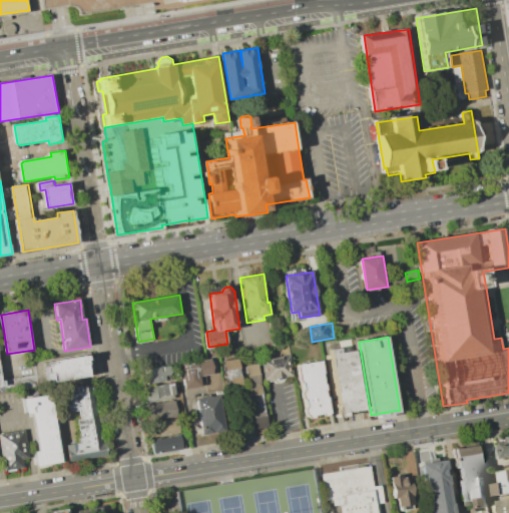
[(330,350),(339,348),(340,352),(355,349),(365,410),(340,414),(330,350)]
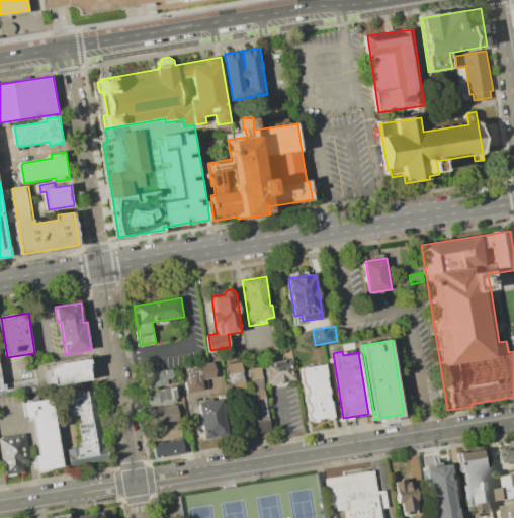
[(50,369),(50,368),(56,366),(56,364),(88,358),(92,380),(55,386),(54,383),(49,384),(47,377),(48,377),(48,372),(50,372),(50,369)]
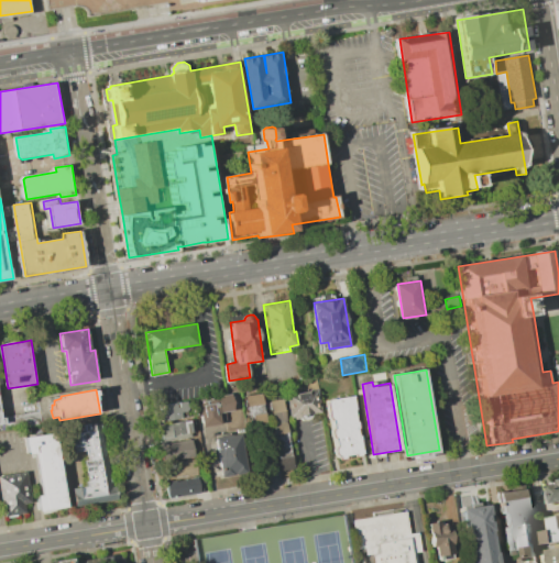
[(288,394),(321,389),(325,411),(317,412),(314,418),(306,420),(300,415),(292,417),(288,394)]
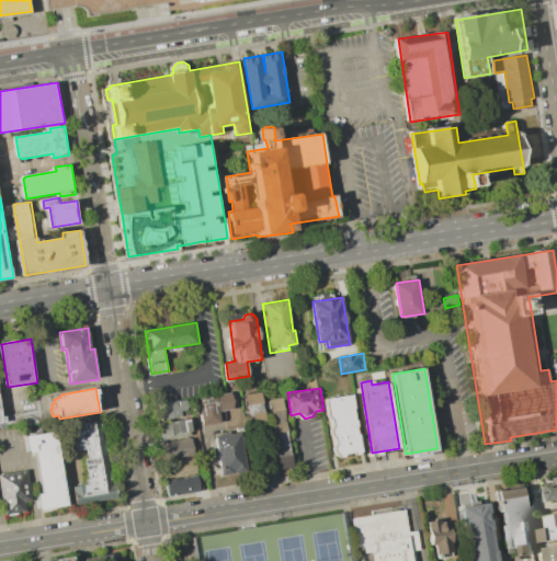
[(196,398),(232,391),(236,409),(229,410),(230,420),(201,424),(196,398)]
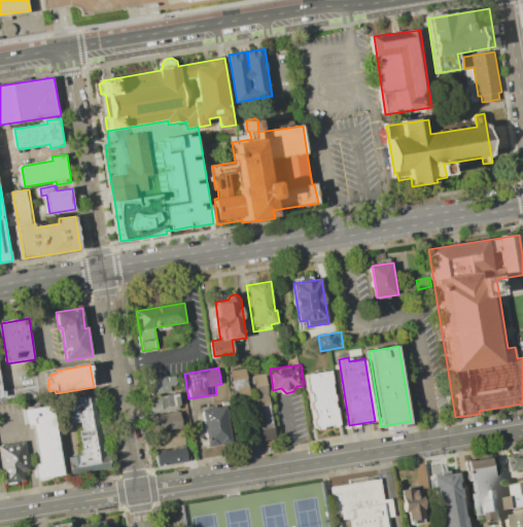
[(246,369),(250,397),(236,399),(232,371),(246,369)]
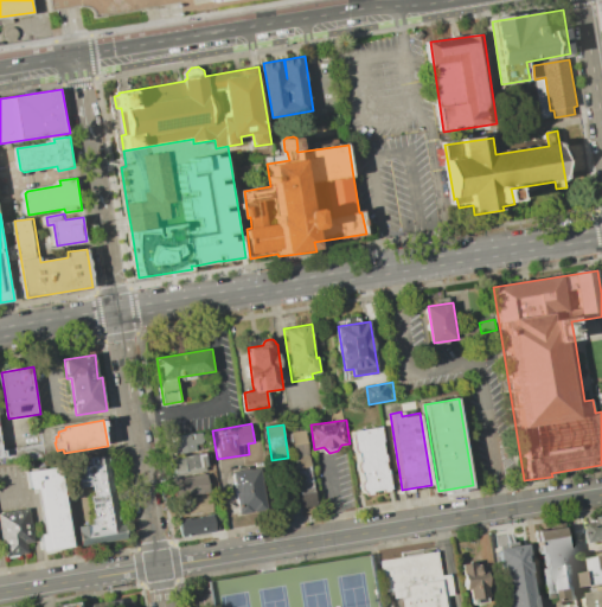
[(353,430),(382,426),(391,489),(363,493),(353,430)]
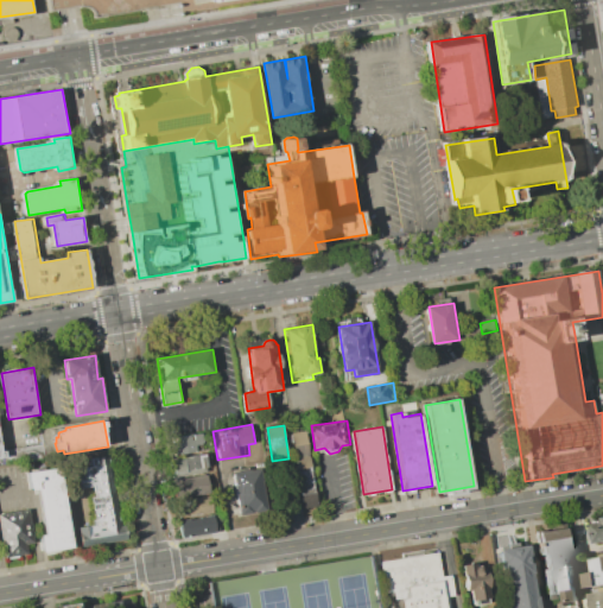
[(0,461),(10,460),(8,451),(4,453),(0,429),(0,461)]
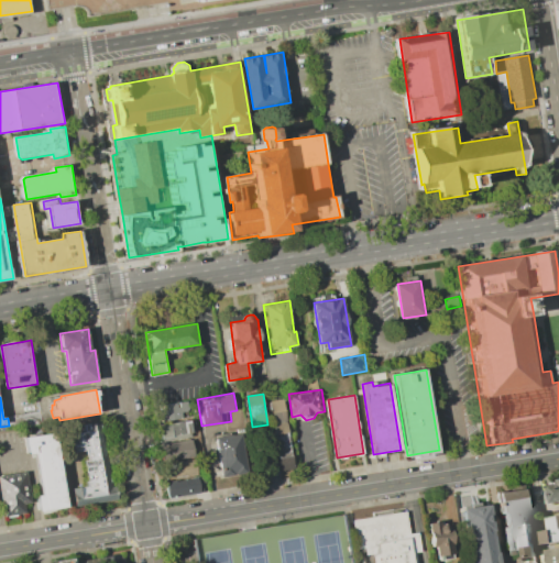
[(271,401),(283,470),(296,467),(284,398),(271,401)]
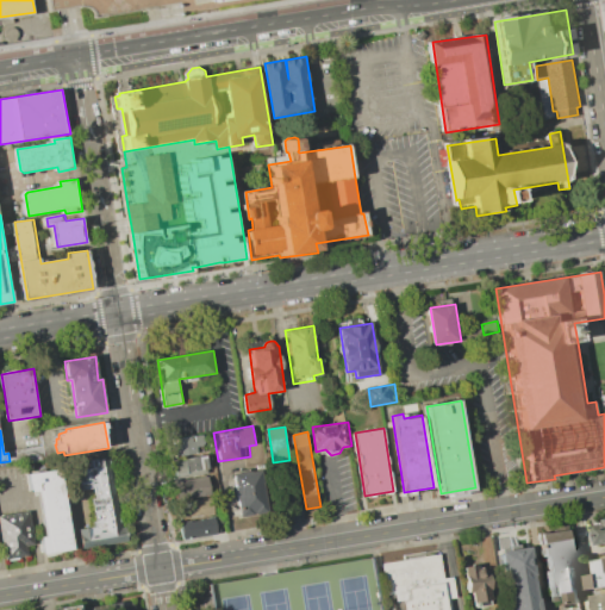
[(169,440),(204,435),(206,450),(172,455),(169,440)]
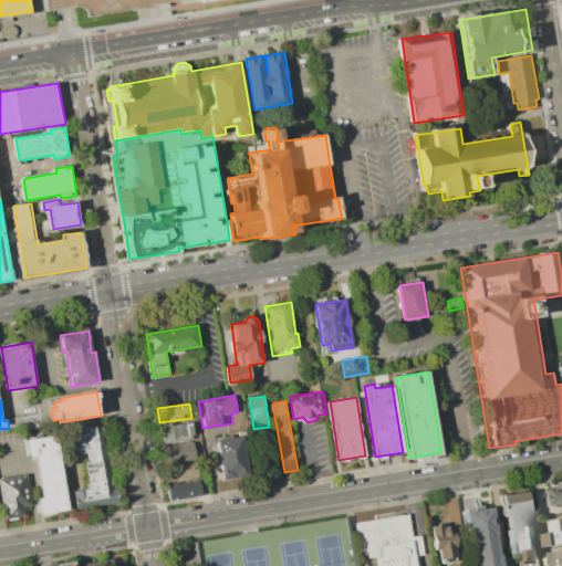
[(10,432),(8,420),(43,415),(45,427),(10,432)]
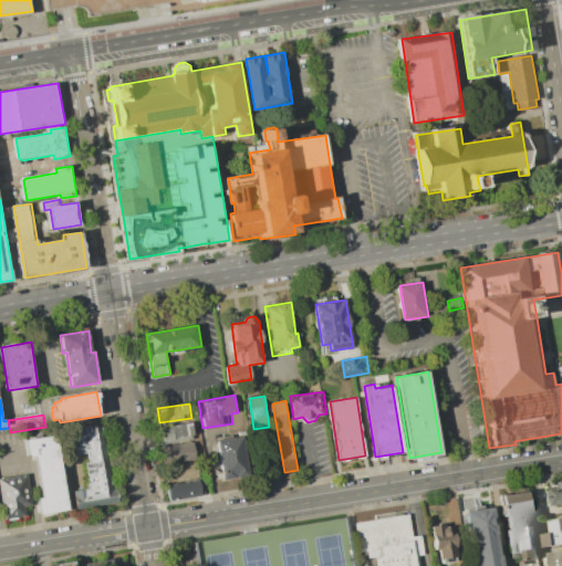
[(163,443),(195,439),(191,421),(177,423),(178,427),(160,429),(163,443)]
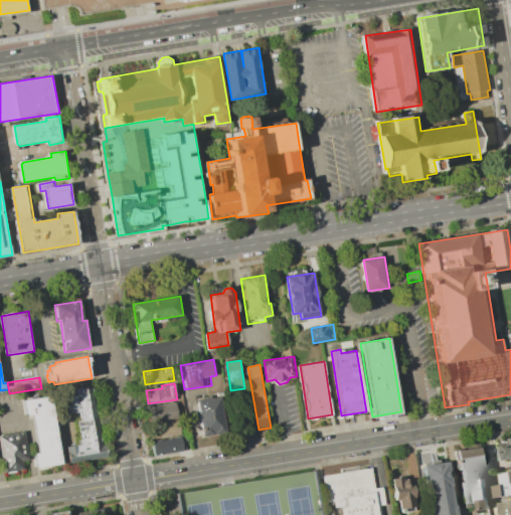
[(80,445),(80,441),(82,440),(79,421),(83,420),(82,411),(70,413),(66,390),(94,385),(104,446),(109,445),(111,457),(71,464),(68,447),(80,445)]
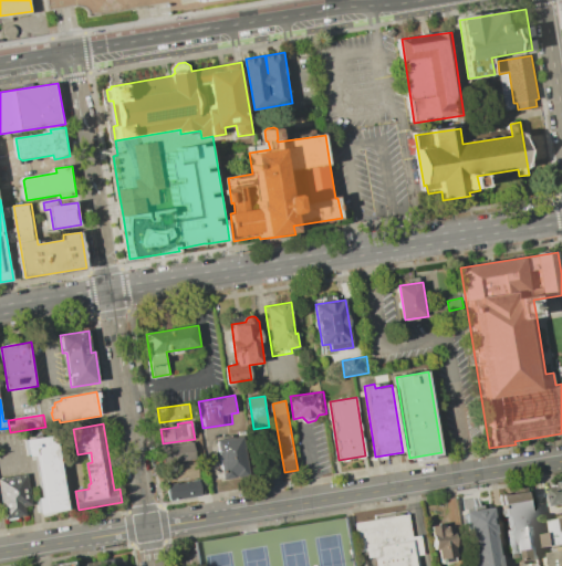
[(217,439),(243,435),(250,474),(224,478),(217,439)]
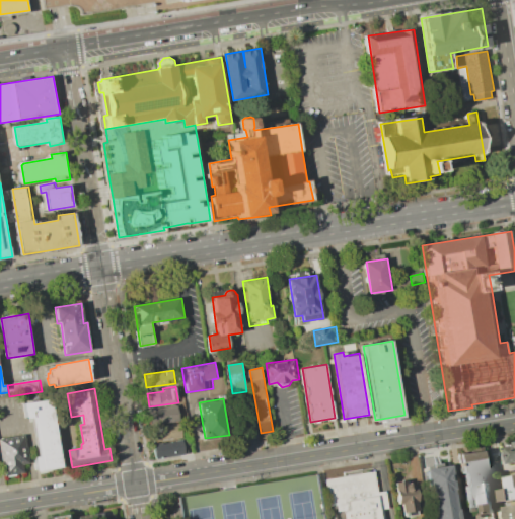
[(39,470),(64,466),(53,399),(25,403),(27,419),(33,418),(40,456),(37,457),(39,470)]
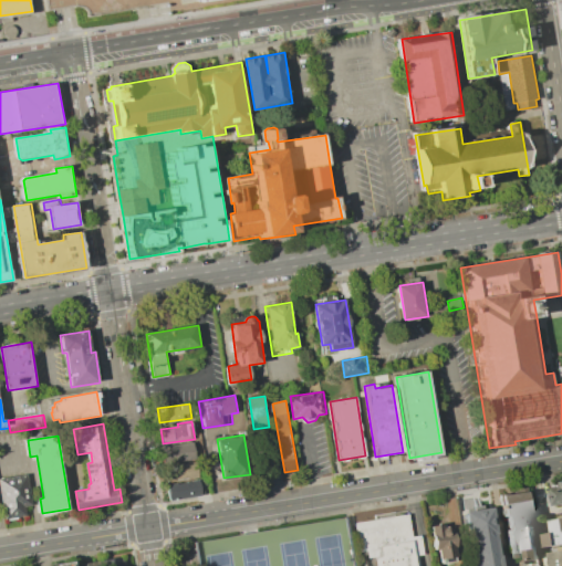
[(166,463),(198,458),(196,441),(163,447),(166,463)]
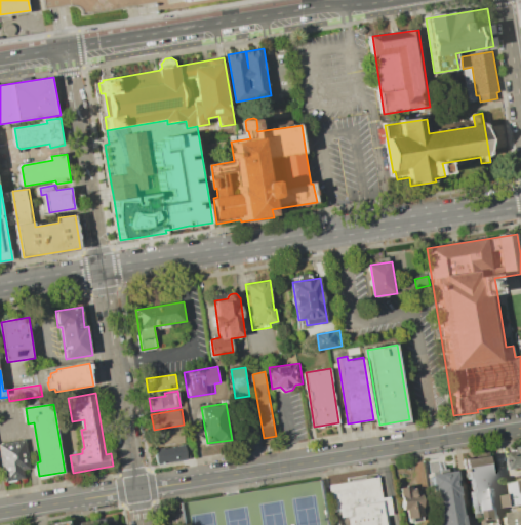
[(157,447),(187,442),(185,428),(154,433),(157,447)]
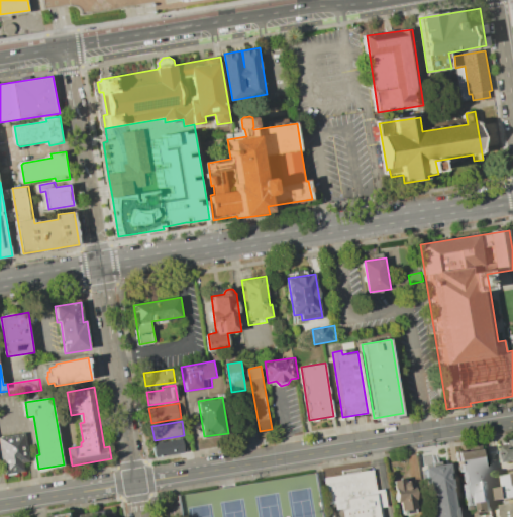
[(2,437),(27,433),(32,460),(25,461),(27,471),(8,474),(2,437)]
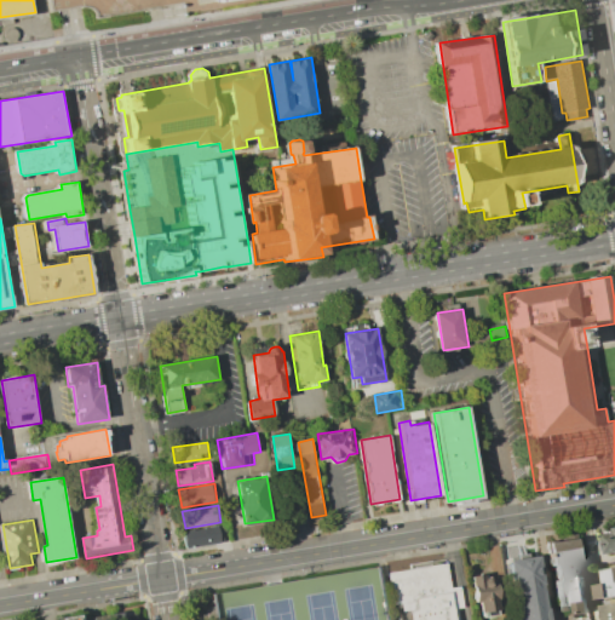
[(188,547),(223,541),(220,524),(184,530),(188,547)]
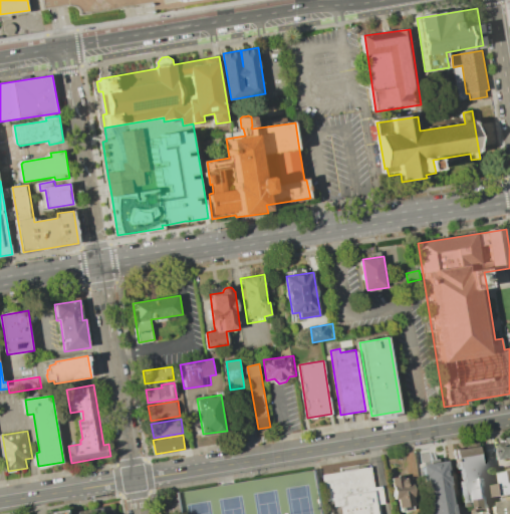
[(476,506),(467,507),(463,482),(464,482),(462,469),(460,469),(457,450),(480,446),(483,464),(485,464),(486,472),(485,472),(486,479),(488,478),(493,508),(482,510),(480,493),(475,494),(476,506)]
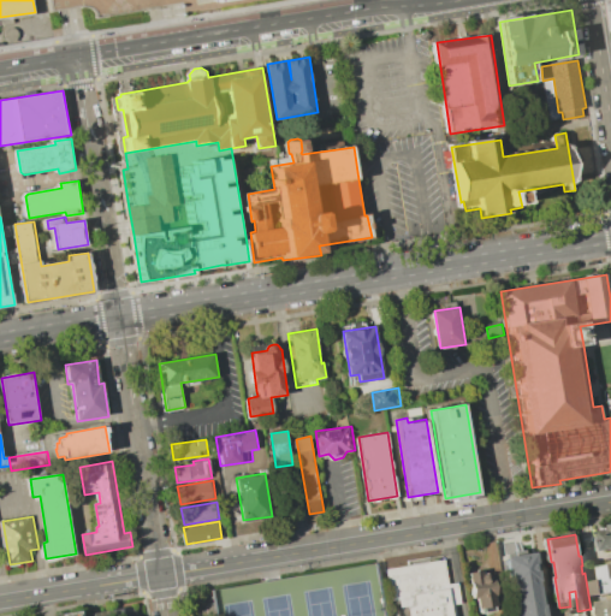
[(503,569),(499,543),(488,543),(491,570),(503,569)]
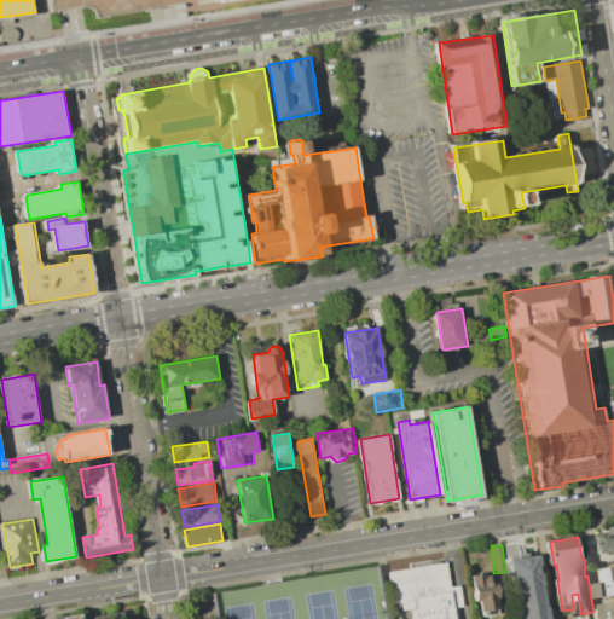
[(517,590),(515,590),(510,559),(540,555),(545,585),(544,585),(546,603),(544,605),(545,614),(523,617),(522,607),(520,607),(517,590)]
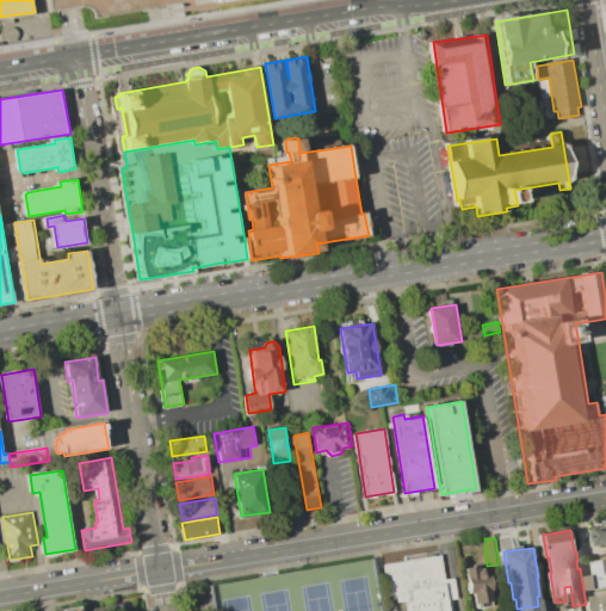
[(407,610),(406,602),(399,603),(397,594),(391,594),(385,565),(443,555),(447,580),(457,579),(461,599),(453,600),(455,610),(407,610)]
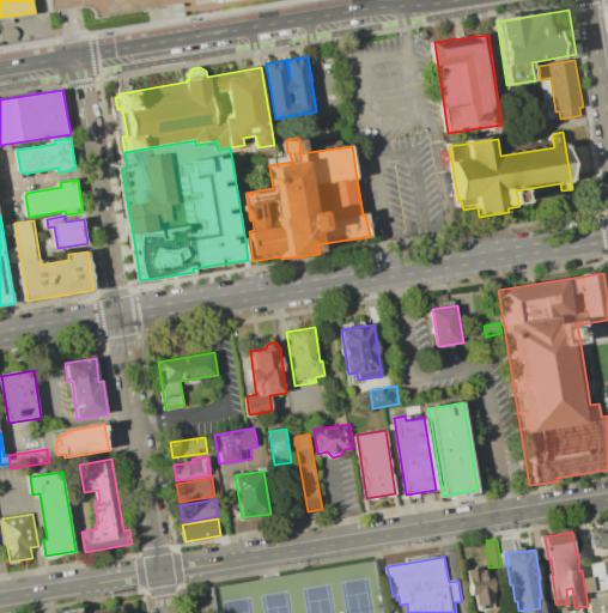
[(213,588),(217,612),(384,612),(377,562),(213,588)]
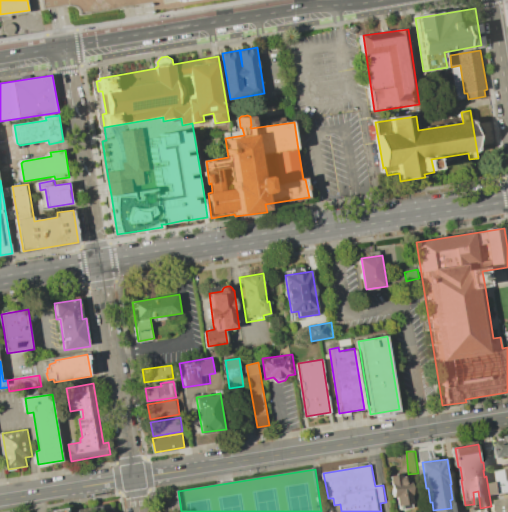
[(502,482),(501,471),(507,470),(507,493),(495,495),(493,483),(502,482)]
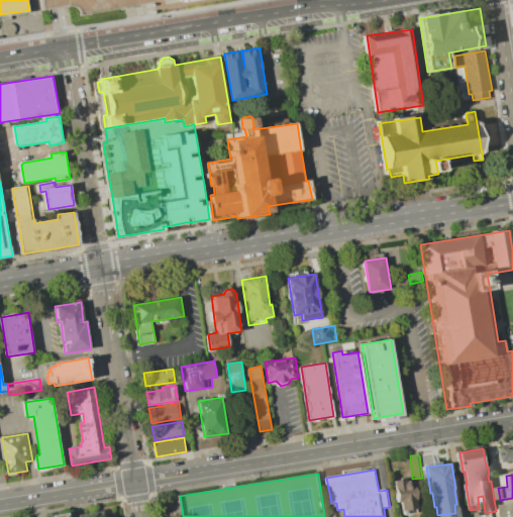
[(411,482),(412,485),(417,485),(420,500),(417,500),(418,509),(417,509),(417,514),(406,516),(406,511),(404,511),(403,502),(399,503),(396,481),(407,479),(407,482),(411,482)]
